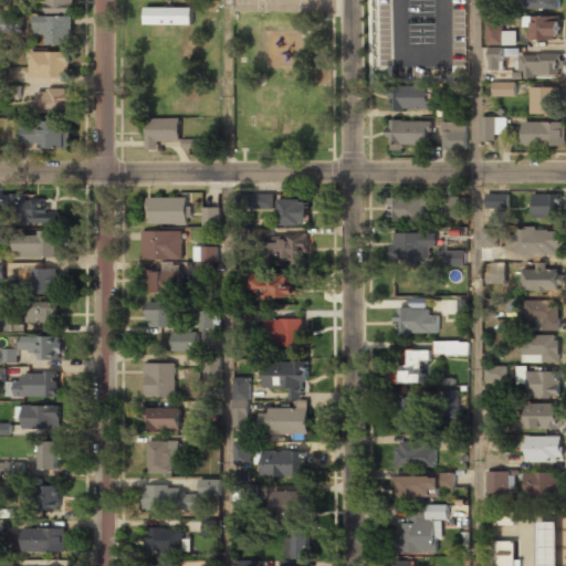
[(49,0),(49,13),(74,13),(74,0),(49,0)]
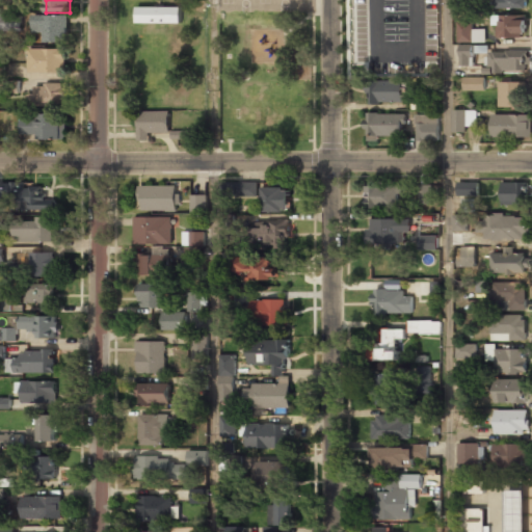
[(394,8),(394,0),(366,0),(366,8),(394,8)]
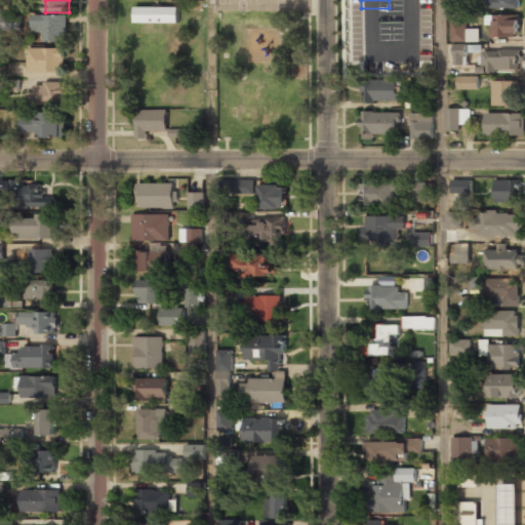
[(429,0),(404,0),(404,10),(429,10),(429,0)]
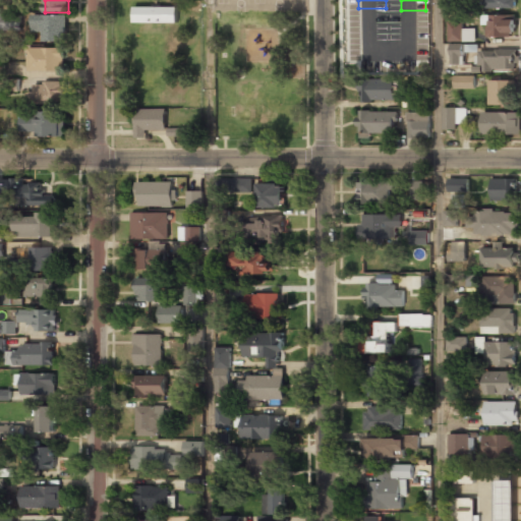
[(465,0),(448,0),(449,9),(466,9),(465,0)]
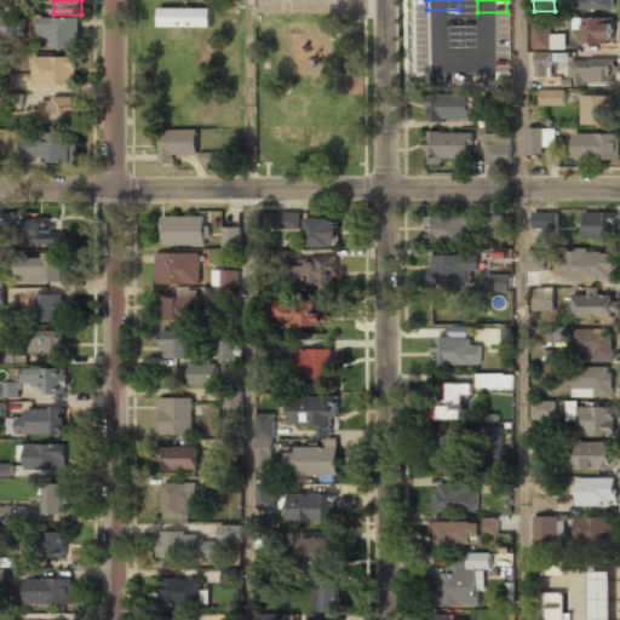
[(575,0),(575,11),(613,11),(613,0),(575,0)]
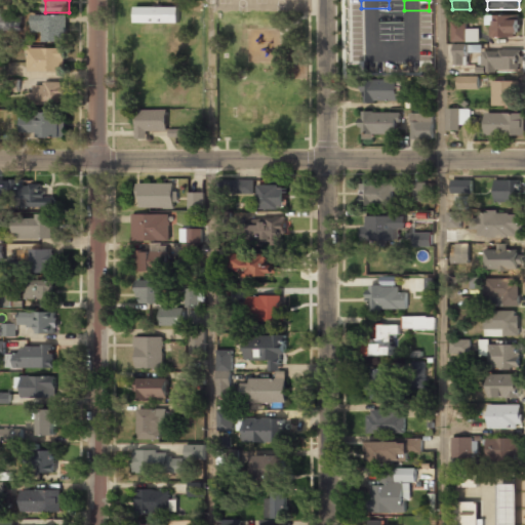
[(178,24),(178,7),(134,7),(134,24),(178,24)]
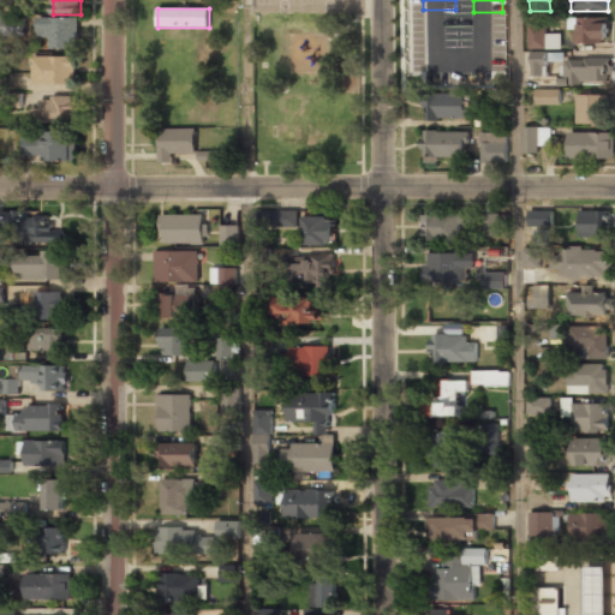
[(449,18),(423,18),(423,48),(449,48),(449,18)]
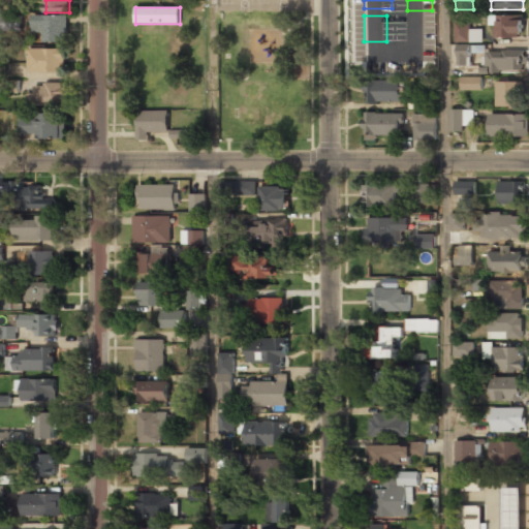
[(493,16),(493,37),(523,37),(523,16),(493,16)]
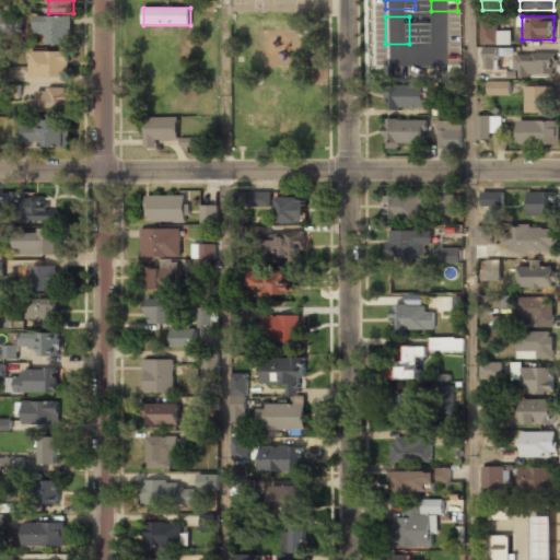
[(34,35),(45,35),(45,45),(70,45),(70,18),(34,18),(34,35)]
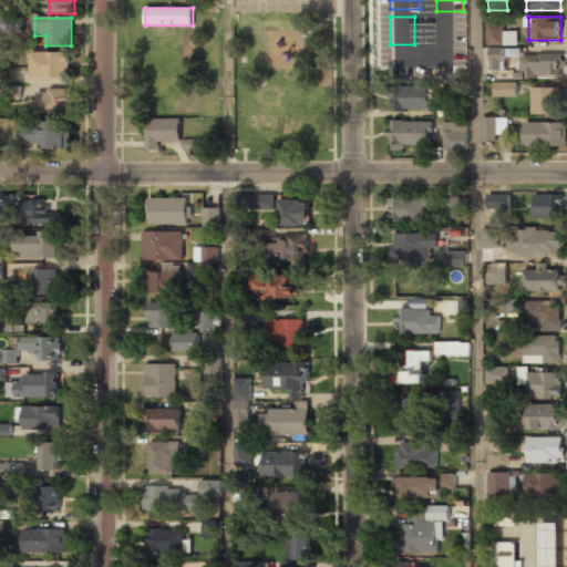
[(488,23),(504,23),(505,31),(517,31),(518,44),(504,44),(487,44),(488,23)]
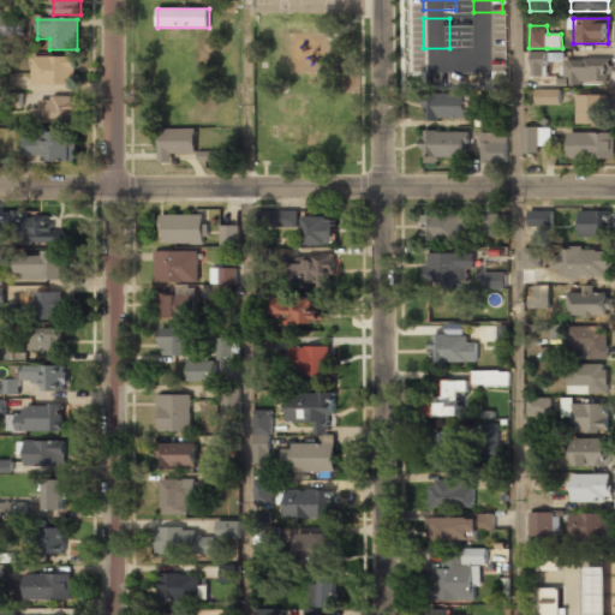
[(533,51),(532,76),(547,76),(547,60),(566,58),(566,52),(533,51)]
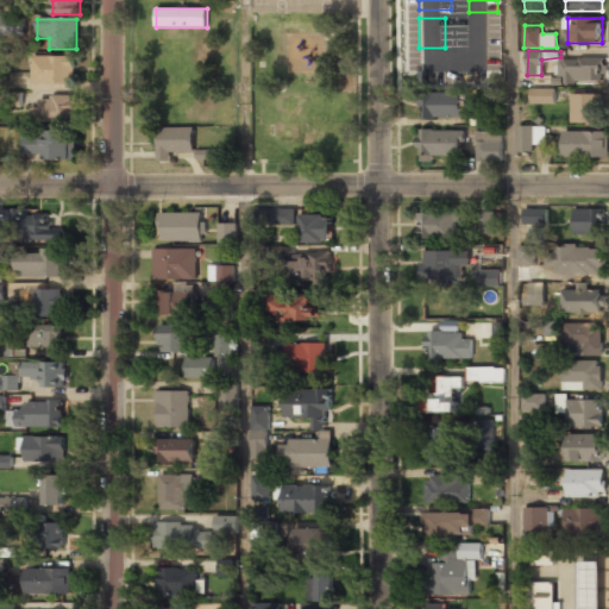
[(421,83),(449,83),(449,51),(420,52),(421,83)]
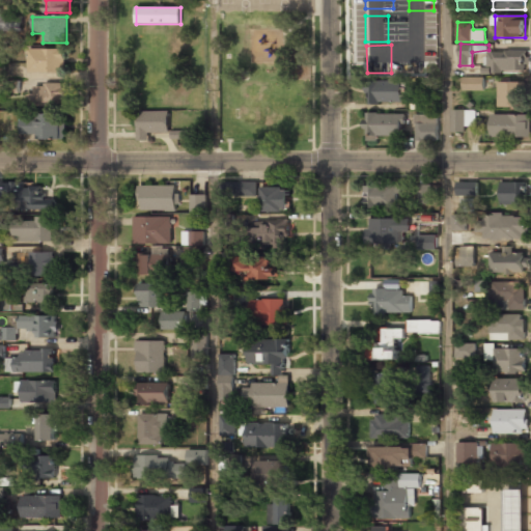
[(28,73),(64,73),(64,49),(28,49),(28,73)]
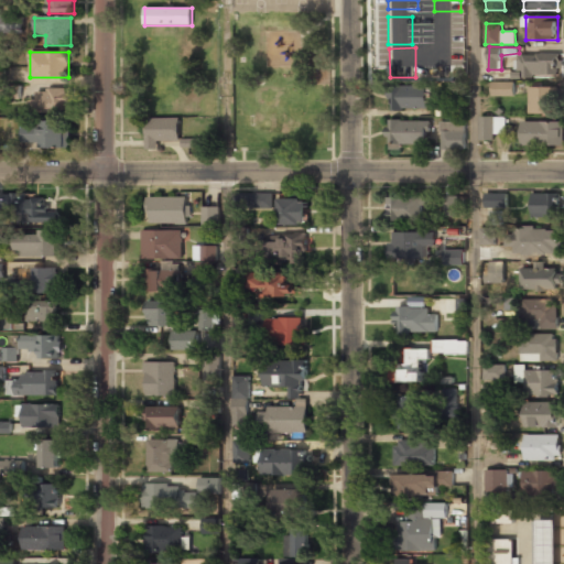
[(518,55),(518,76),(560,76),(560,55),(518,55)]
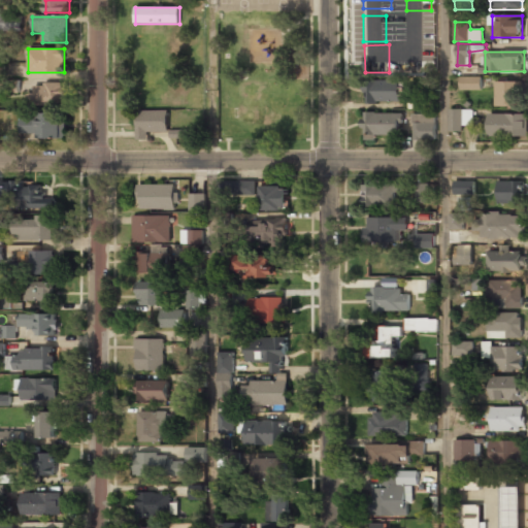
[(482,76),(460,76),(461,91),(482,91),(482,76)]
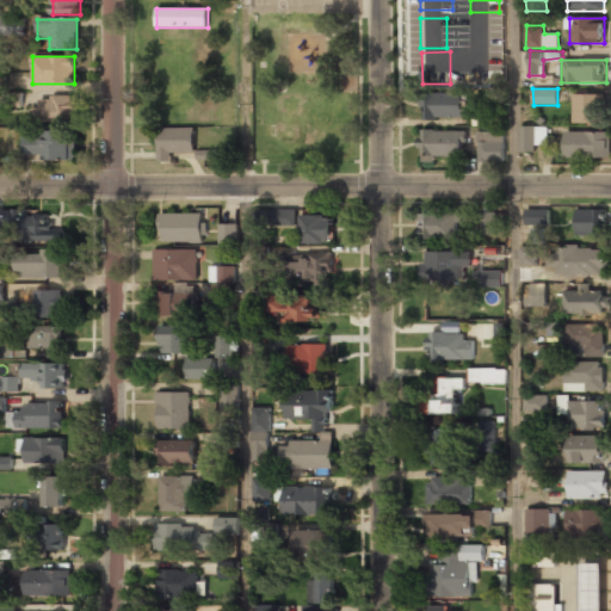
[(0,92),(0,107),(22,106),(22,91),(0,92)]
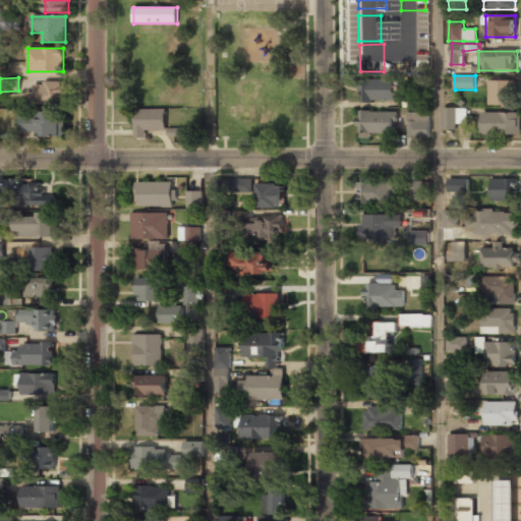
[(361,81),(361,102),(394,102),(394,81),(361,81)]
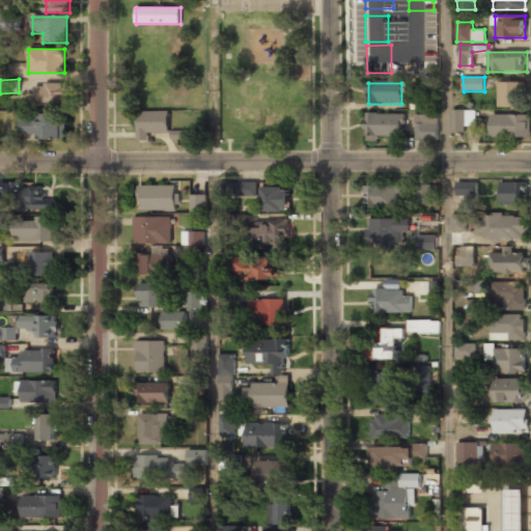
[(497,108),(520,108),(520,83),(497,83),(497,108)]
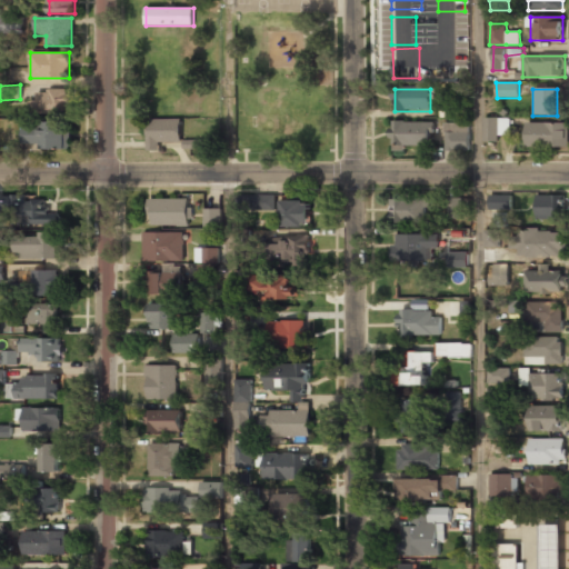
[(32,91),(32,116),(71,116),(71,91),(32,91)]
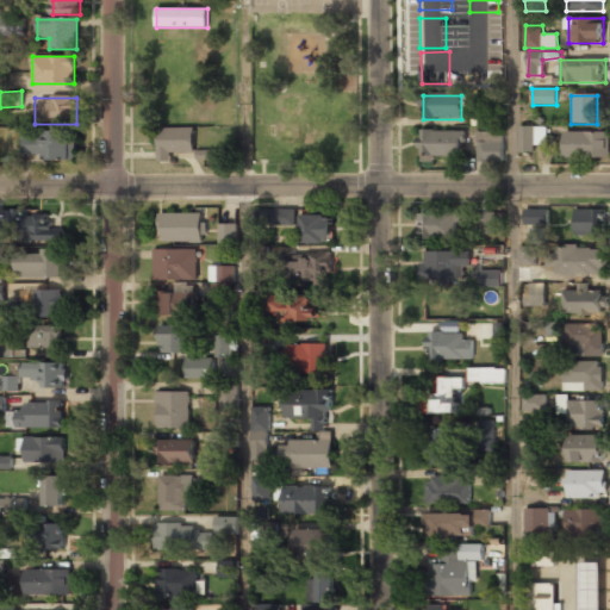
[(545,128),(517,128),(517,154),(536,154),(536,145),(545,145),(545,128)]
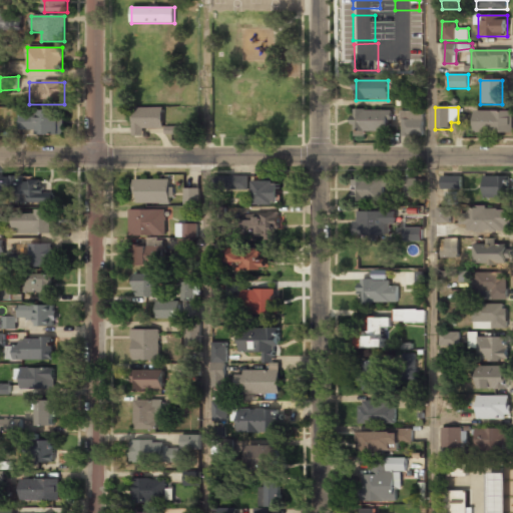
[(163,108),(133,108),(133,136),(143,136),(143,128),(163,128),(163,108)]
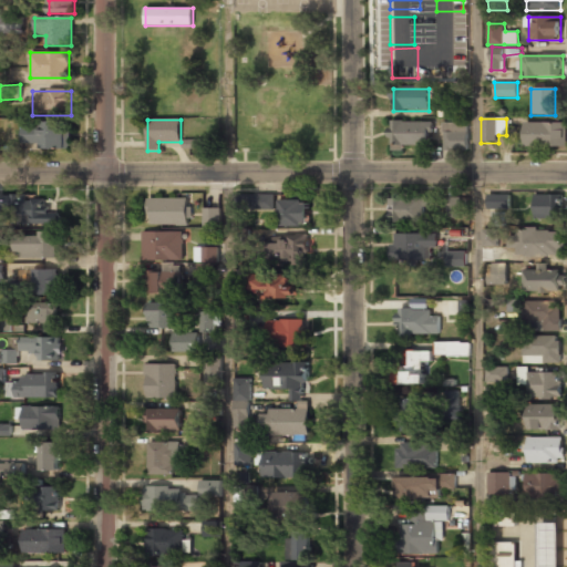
[(388,123),(388,146),(430,146),(430,123),(388,123)]
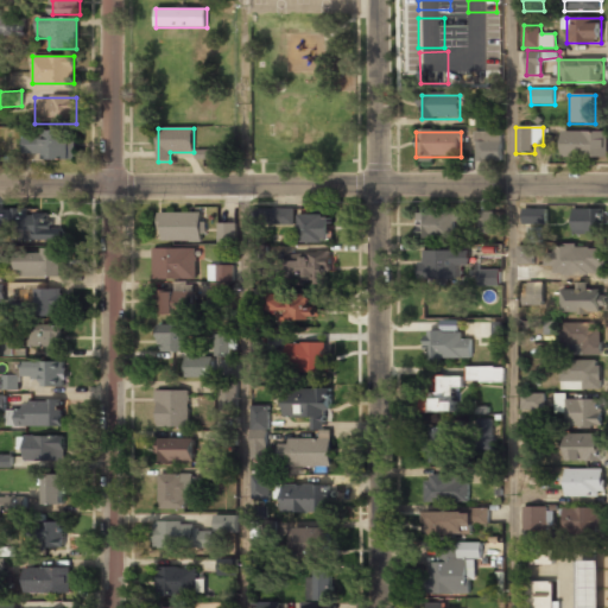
[(607,132),(562,132),(562,157),(607,157),(607,132)]
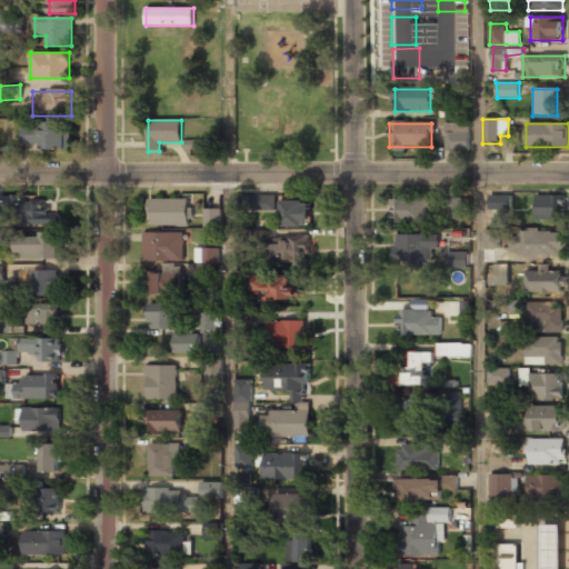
[(71,150),(70,125),(22,126),(23,150),(71,150)]
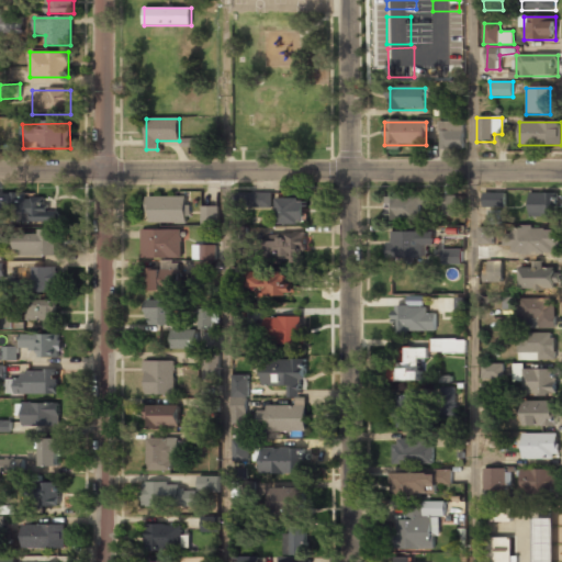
[(440,148),(461,148),(461,127),(440,127),(440,148)]
